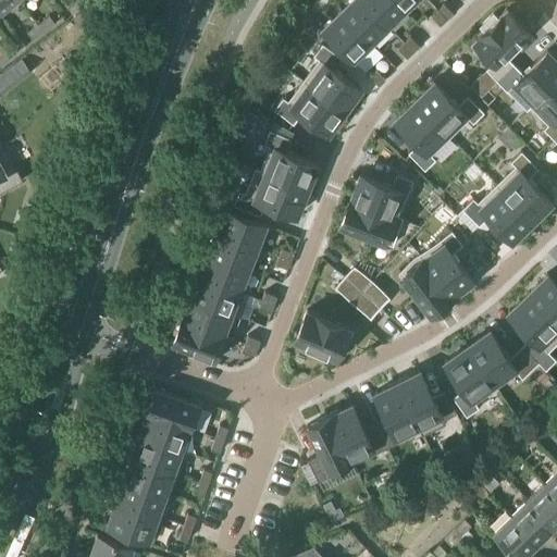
[(0,0),(0,13),(1,15),(20,1),(19,0),(0,0)]
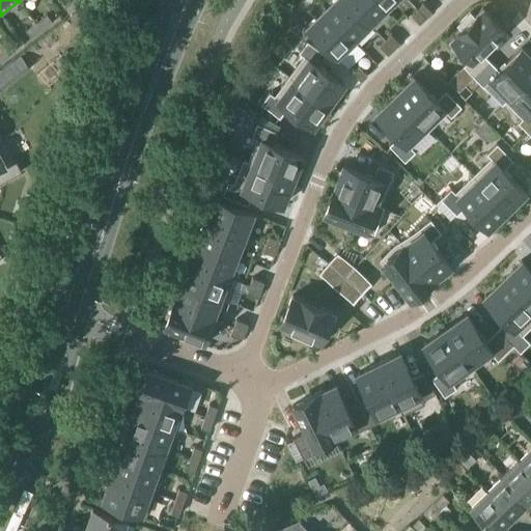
[(70,15),(80,6),(75,0),(73,0),(64,7),(70,15)]
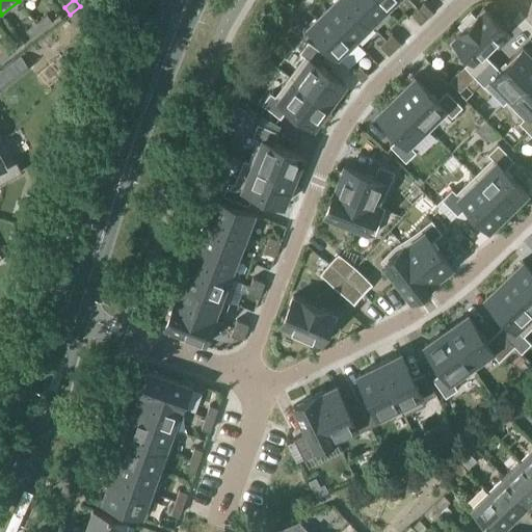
[(346,0),(334,0),(324,9),(353,40),(354,38),(370,24),(346,0)]
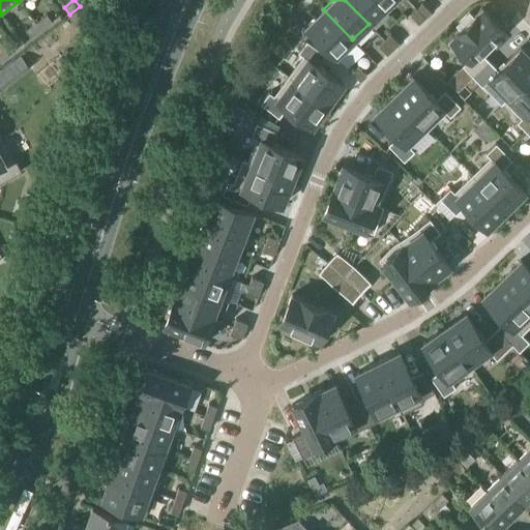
[(377,0),(345,0),(369,24),(384,8),(377,0)]
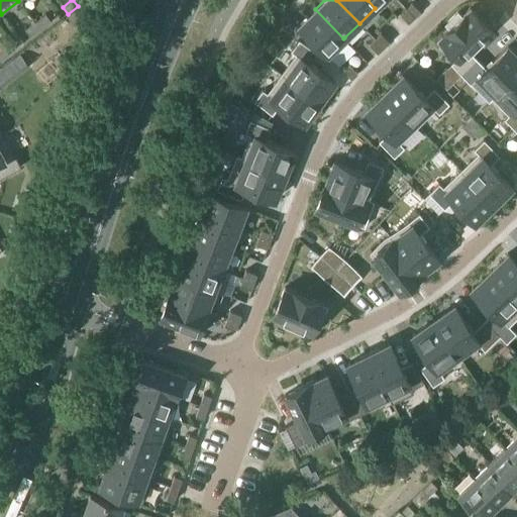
[(69,16),(87,30),(97,7),(89,1),(69,16)]
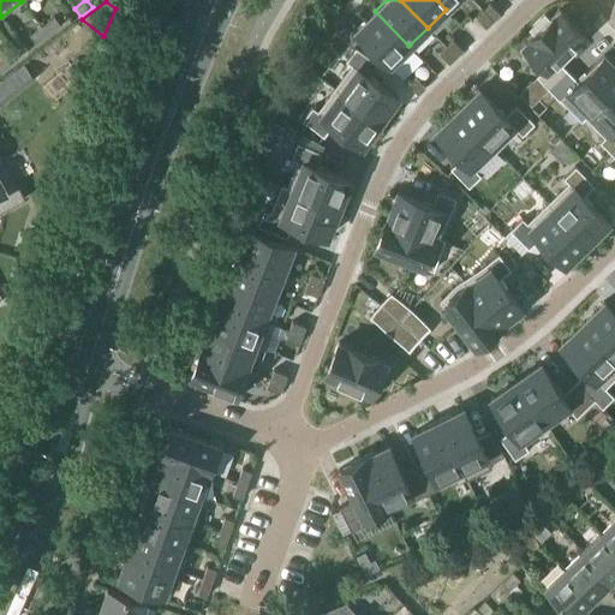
[(490,4),(483,10),(494,21),(500,13),(490,4)]
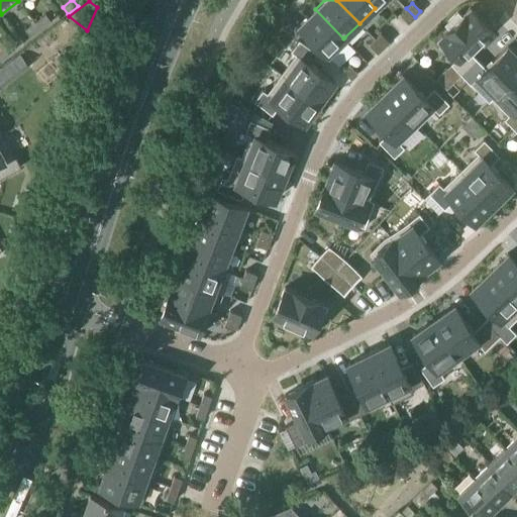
[(448,28),(435,40),(454,60),(450,64),(460,74),(477,59),(469,49),(490,28),(471,7),(461,16),(457,12),(445,24),(448,28)]
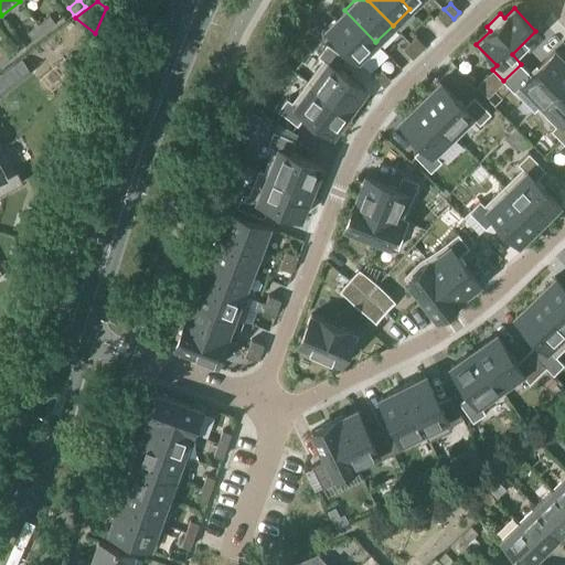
[(454,19),(444,9),(437,16),(447,24),(454,19)]
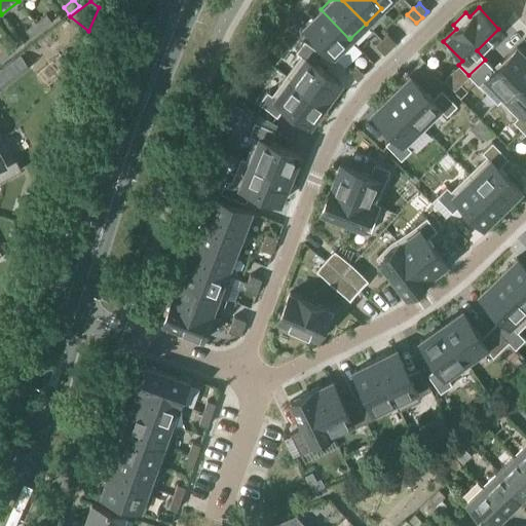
[(321,9),(304,26),(336,59),(353,42),(354,41),(350,38),(349,39),(321,9)]
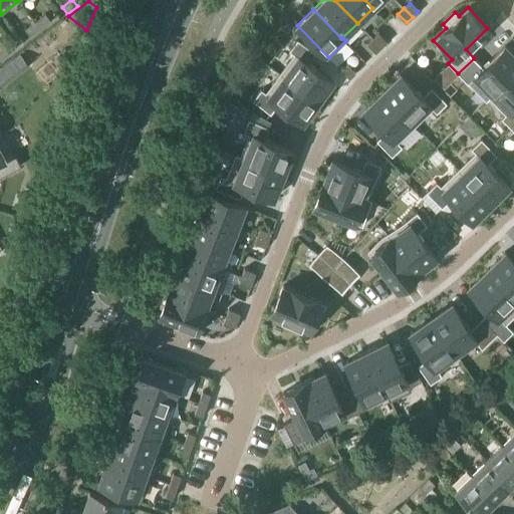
[(35,22),(41,29),(51,22),(45,15),(35,22)]
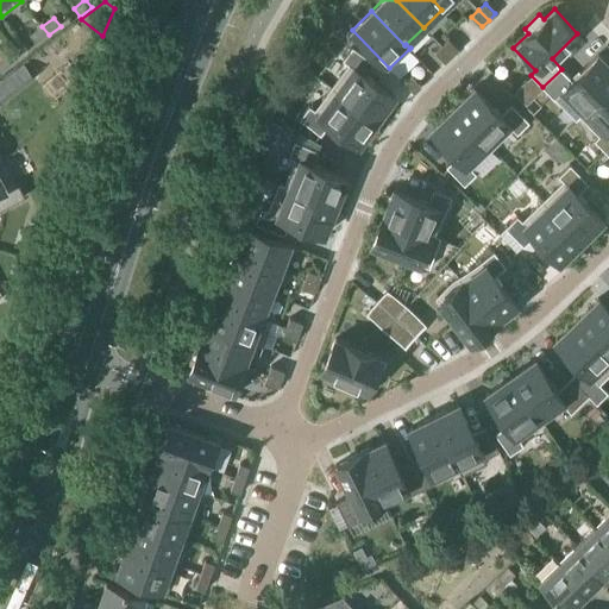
[(37,44),(49,35),(42,26),(30,36),(37,44)]
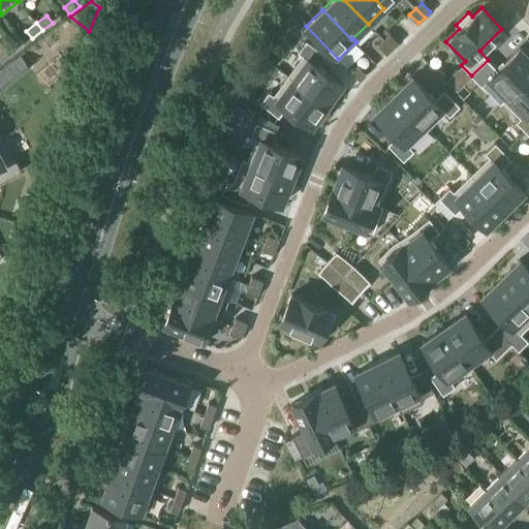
[(393,49),(398,42),(390,34),(383,39),(393,49)]
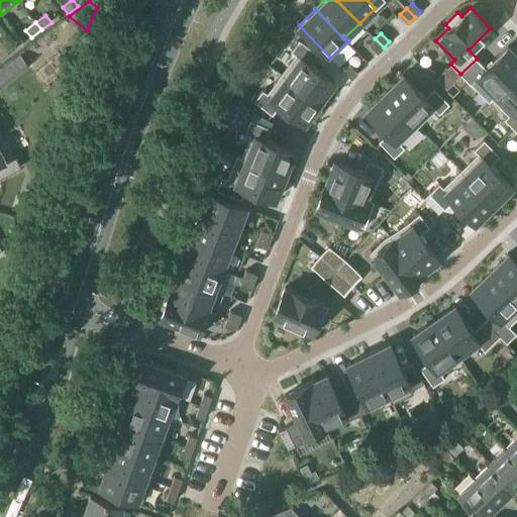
[(384,47),(375,38),(369,44),(378,54),(384,47)]
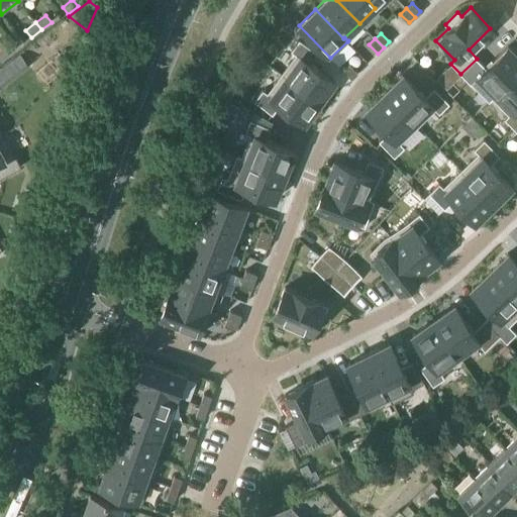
[(295,54),(281,74),(320,102),(334,81),(309,63),(317,53),(299,39),(291,50),(295,54)]
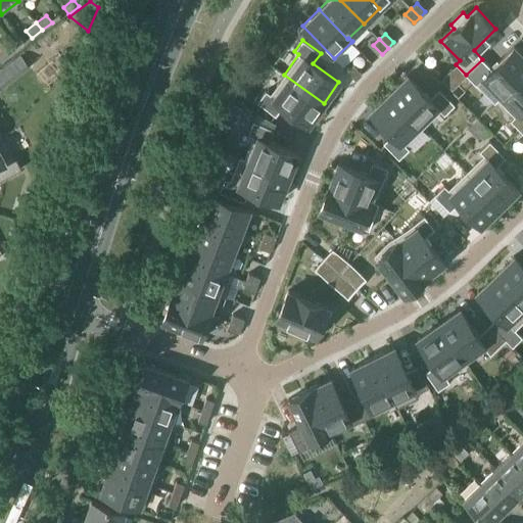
[(482,59),(466,75),(476,85),(493,102),(522,73),(522,55),(514,46),(491,68),(482,59)]
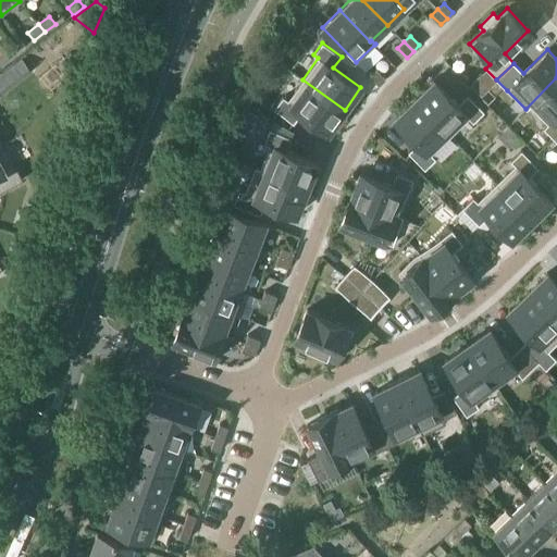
[(0,54),(0,66),(10,59),(4,51),(0,54)]
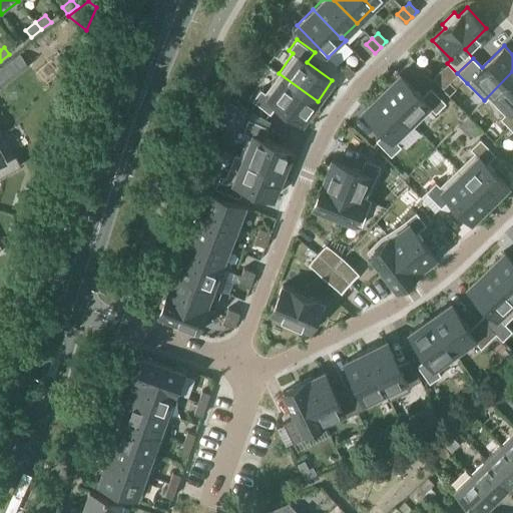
[(12,60),(21,71),(29,64),(20,53),(12,60)]
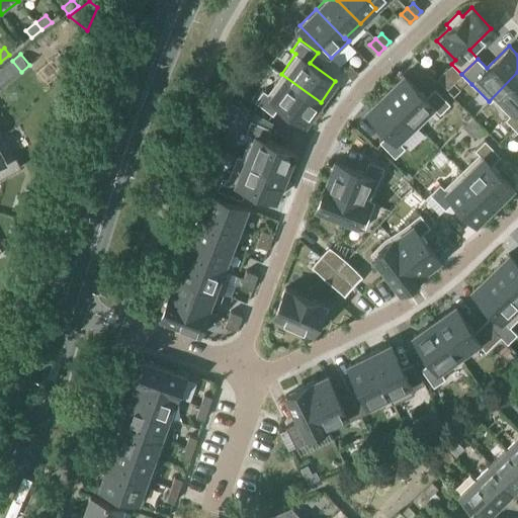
[(352,79),(358,73),(350,65),(344,70),(352,79)]
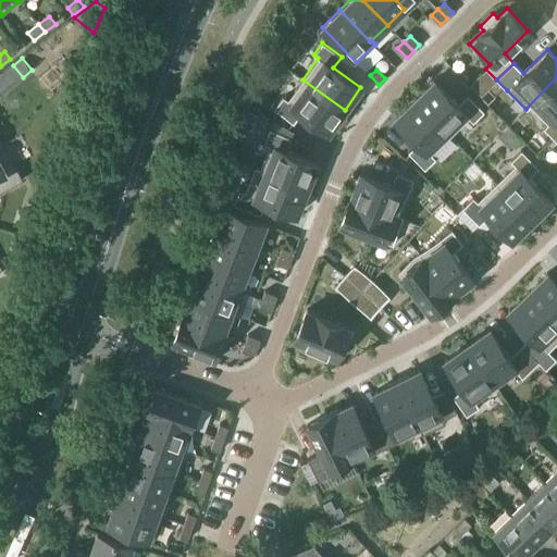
[(556,77),(525,109),(527,109),(530,106),(547,124),(543,127),(554,138),(556,134),(556,77)]
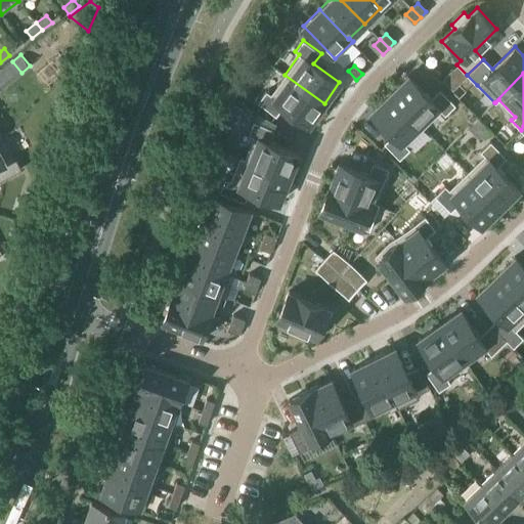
[(266,91),(258,102),(275,116),(284,105),(309,124),(324,103),(285,75),(270,94),(266,91)]
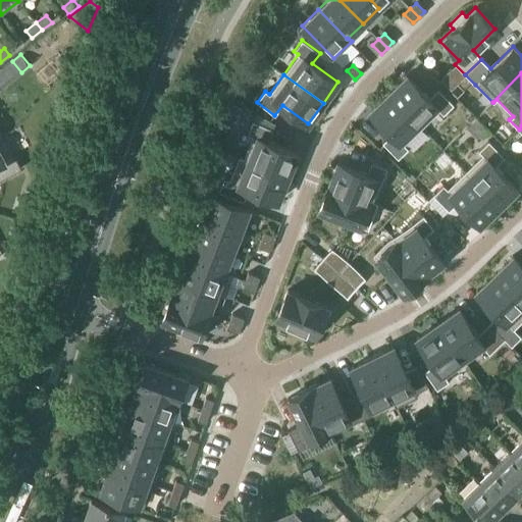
[(407,74),(387,93),(422,127),(439,110),(444,114),(454,104),(437,89),(428,98),(407,74)]
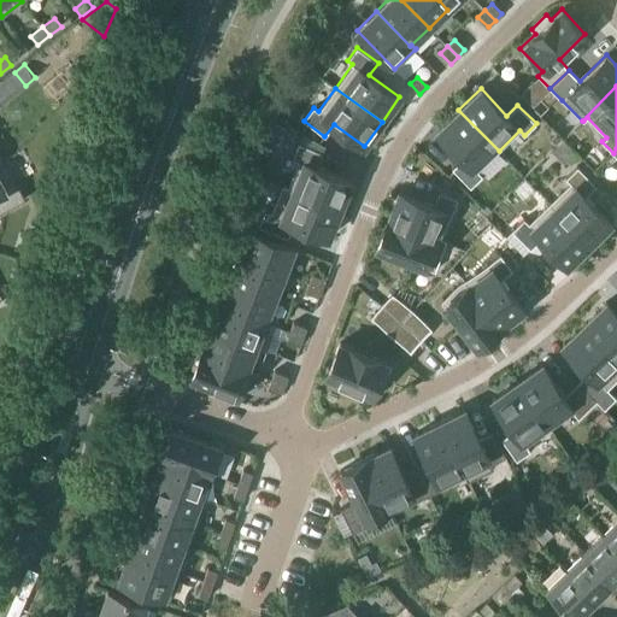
[(458,110),(438,130),(463,158),(452,169),(470,188),(482,175),(479,171),(499,151),(458,110)]
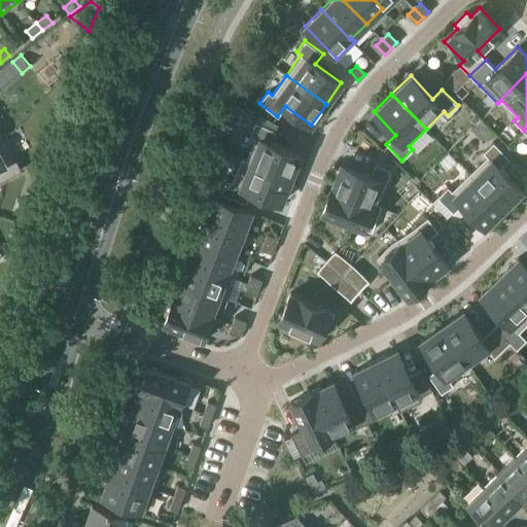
[(241,157),(241,159),(290,178),(300,154),(271,142),(276,131),(254,121),(249,135),(254,137),(245,159),(241,157)]
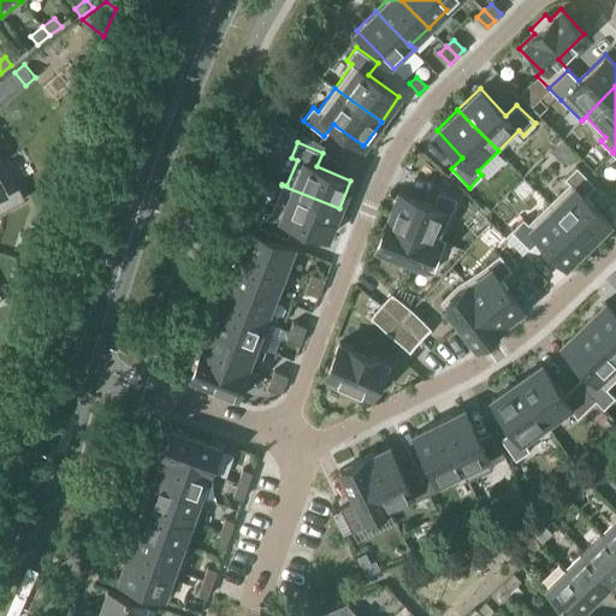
[(4,161),(0,163),(0,211),(24,199),(17,184),(16,185),(4,161)]
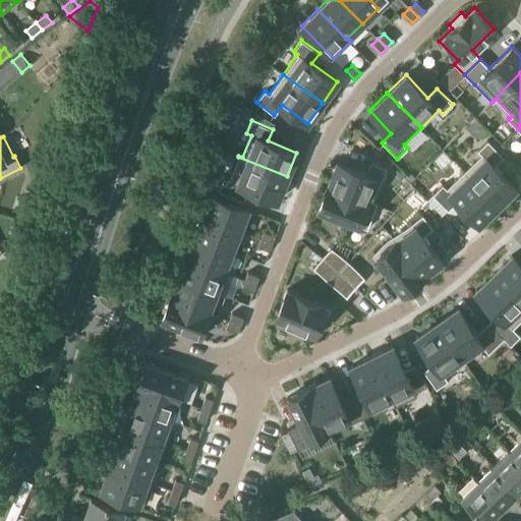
[(481,155),(464,171),(498,206),(516,188),(494,166),(504,157),(487,140),(477,151),(481,155)]
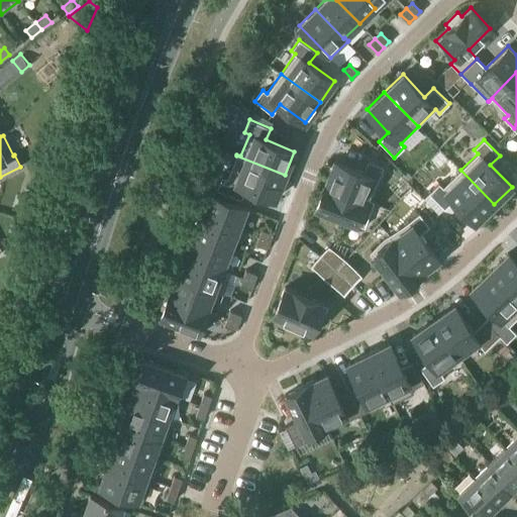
[(221,176),(216,189),(241,199),(246,187),(275,199),(285,175),(236,156),(227,178),(221,176)]
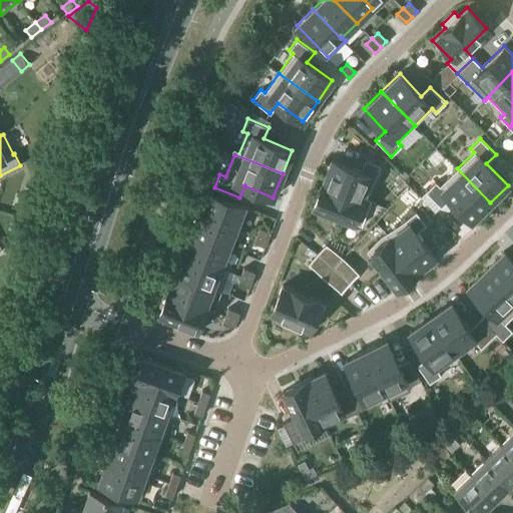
[(322,182),(371,201),(371,200),(367,198),(380,164),(365,158),(360,170),(332,159),(322,182)]
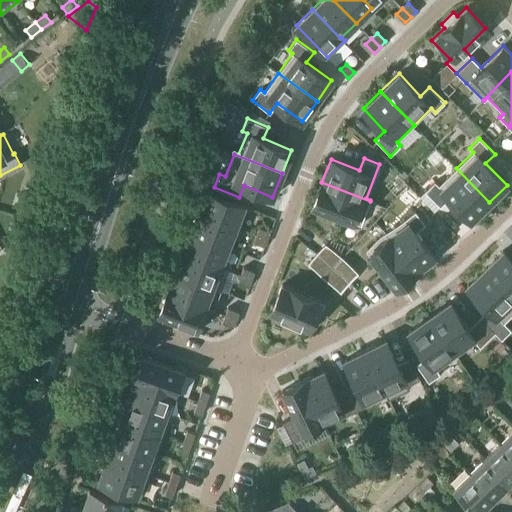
[(435,181),(425,191),(440,207),(449,198),(471,220),(489,202),(456,168),(439,185),(435,181)]
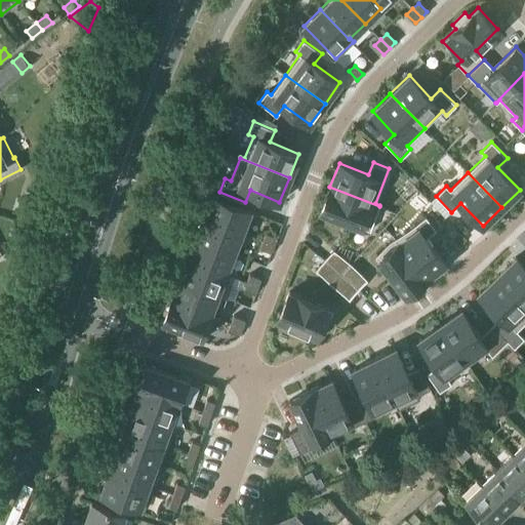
[(369,231),(379,206),(329,187),(320,210),(369,231)]
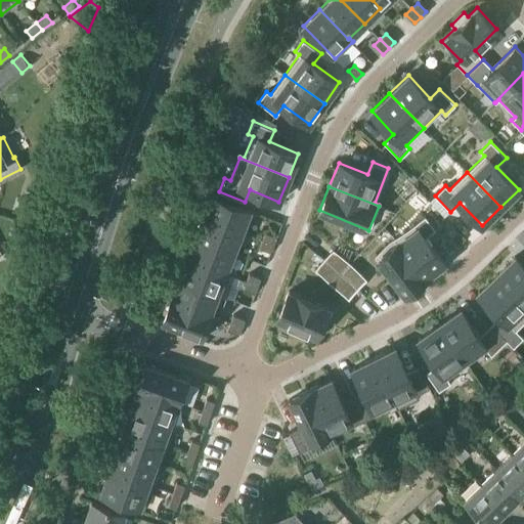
[(246,234),(254,212),(211,195),(203,217),(241,232),(241,233),(246,234)]
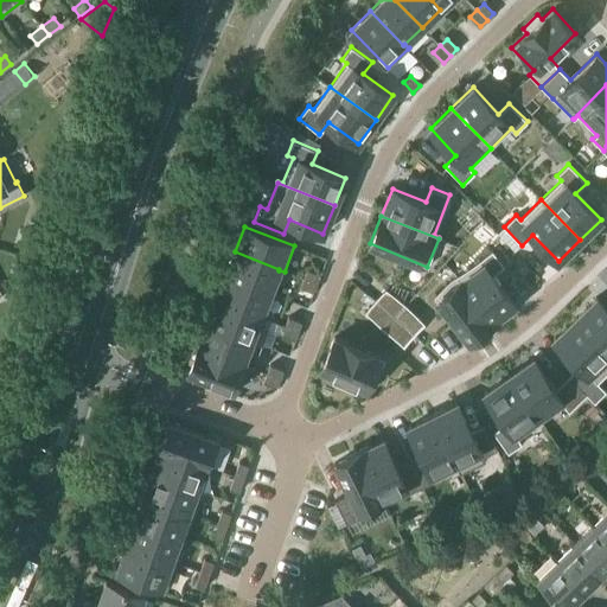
[(492,250),(457,279),(492,323),(515,304),(491,275),(504,266),(492,250)]
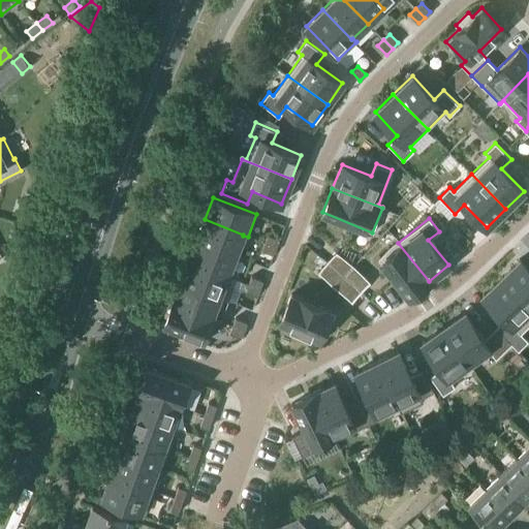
[(236,255),(243,236),(243,235),(205,219),(196,240),(236,255)]
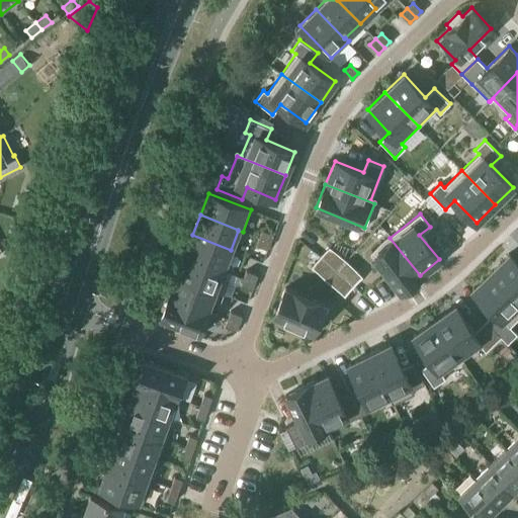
[(270,242),(273,234),(262,230),(259,237),(270,242)]
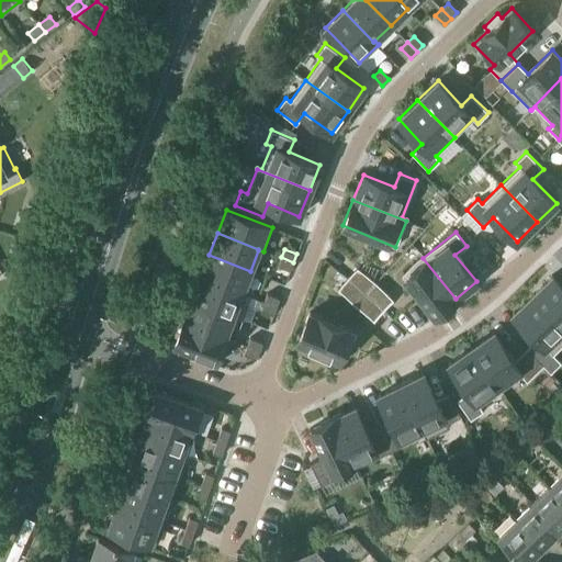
[(242,292),(250,271),(209,255),(201,277),(242,293),(242,292)]
